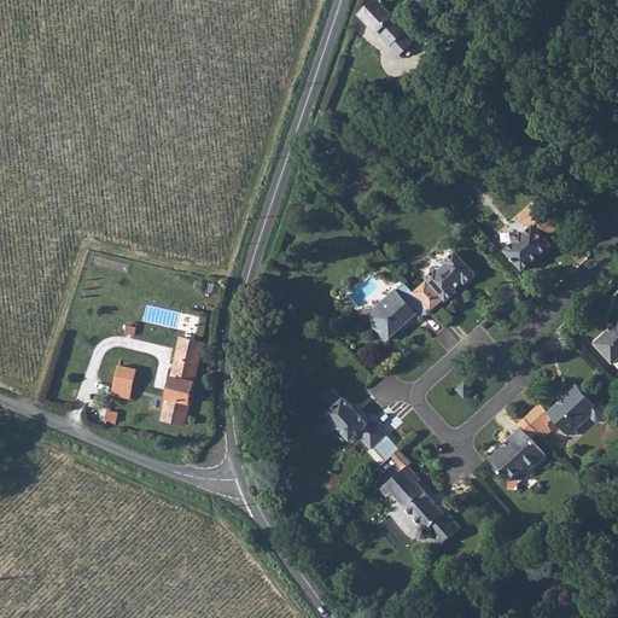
[(377,0),(361,16),(365,18),(383,3),(380,0),(377,0)]
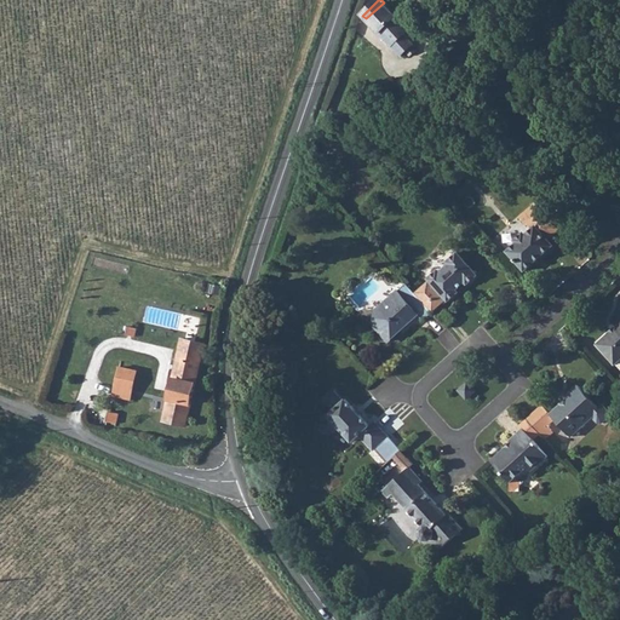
[(384,3),(366,18),(401,56),(406,51),(412,56),(418,51),(413,45),(414,44),(406,33),(411,29),(384,3)]
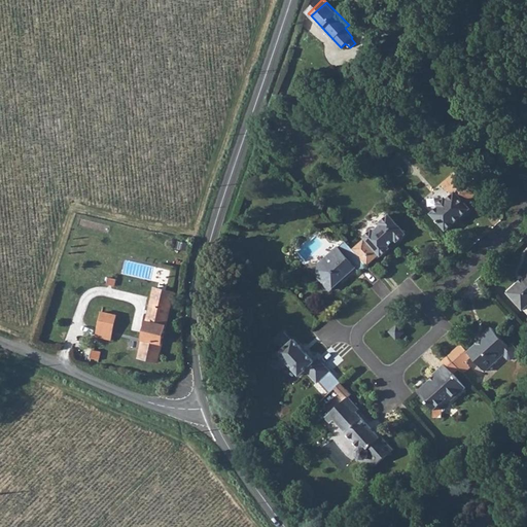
[(323,119),(312,112),(306,123),(319,129),(323,119)]
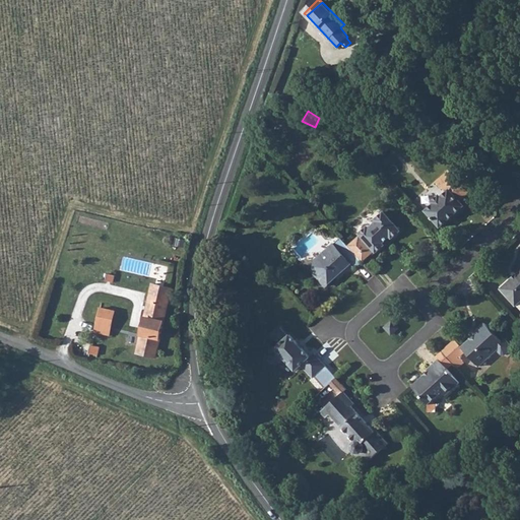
[(434,201),(425,209),(439,225),(463,204),(460,199),(470,190),(451,168),(438,179),(447,189),(442,194),(440,193),(433,199),(434,201)]
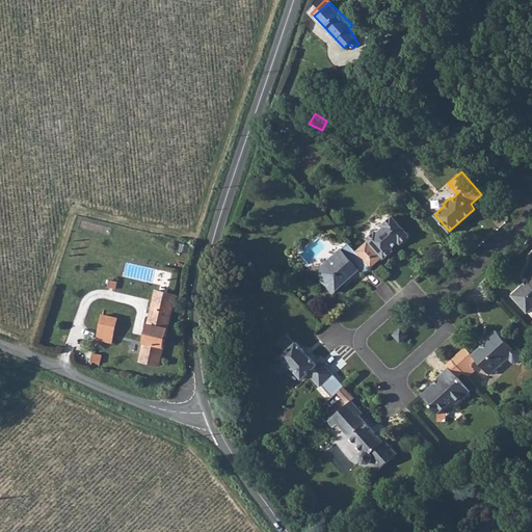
[(369,240),(356,250),(370,266),(390,248),(389,247),(398,240),(399,242),(408,234),(392,215),(381,222),(383,224),(375,231),(374,230),(366,236),(369,240)]
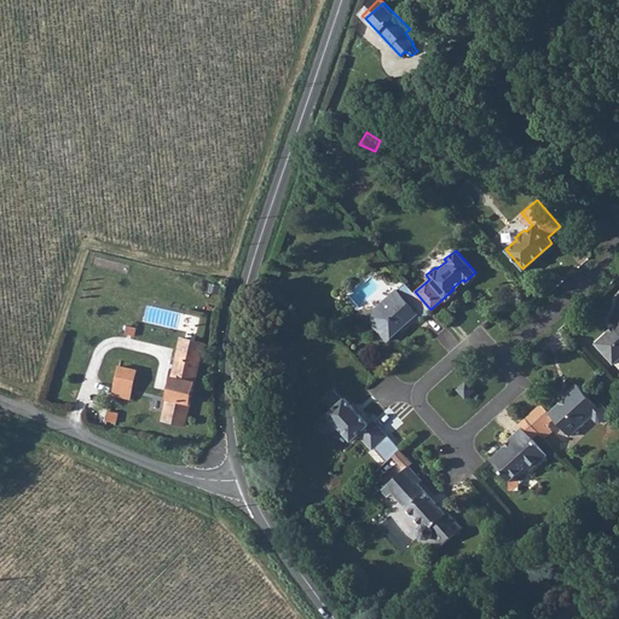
[(415,291),(406,282),(383,301),(375,308),(372,316),(374,323),(387,340),(418,313),(421,318),(432,311),(431,310),(415,291)]
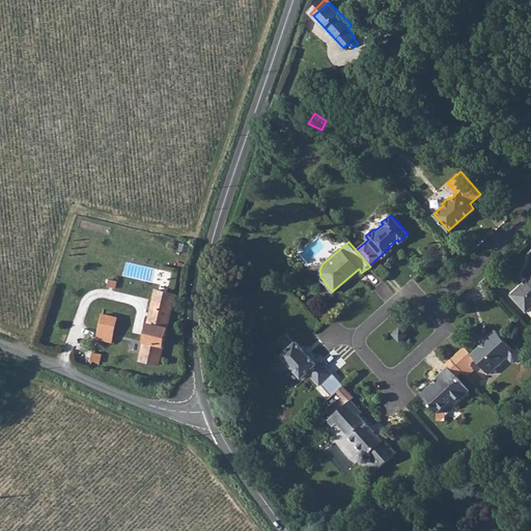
[(530,275),(510,295),(525,310),(530,304),(530,275)]
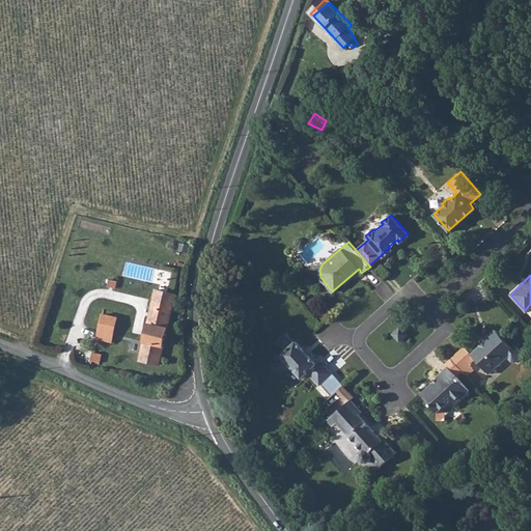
[(174,295),(155,289),(151,304),(154,304),(140,361),(158,365),(174,295)]
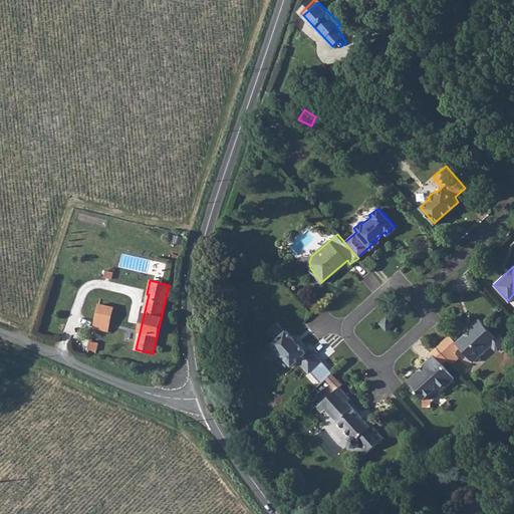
[(100,298),(99,304),(110,307),(112,300),(100,298)]
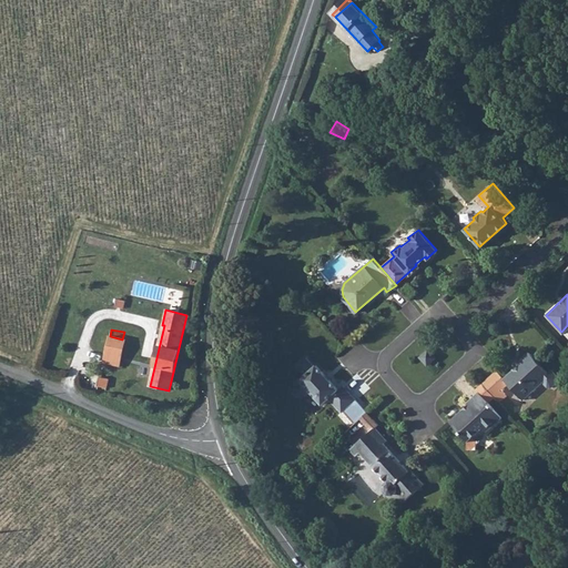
[(122,340),(110,336),(104,363),(118,365),(122,340)]
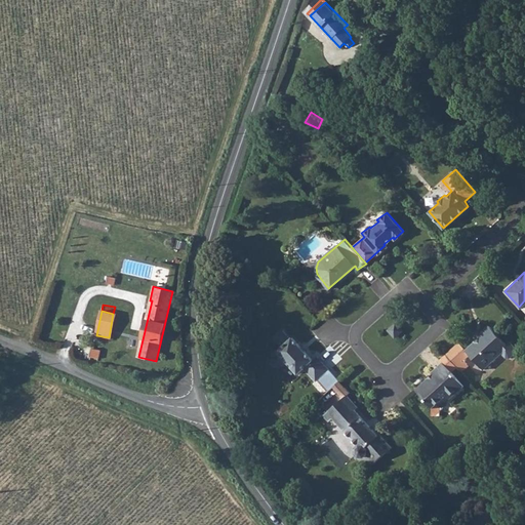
[(134,320),(132,327),(144,330),(146,323),(134,320)]
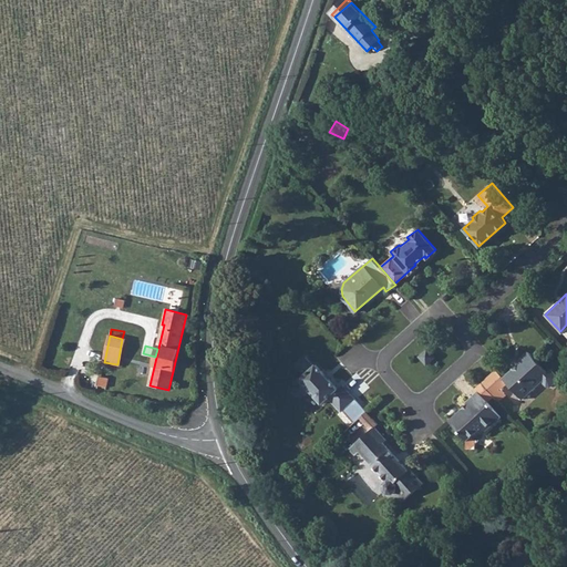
[(494,398),(497,401),(505,394),(501,390),(507,383),(522,399),(542,380),(546,385),(550,385),(557,379),(557,375),(550,368),(547,371),(527,351),(515,362),(516,364),(502,377),(495,370),(481,382),(494,398)]
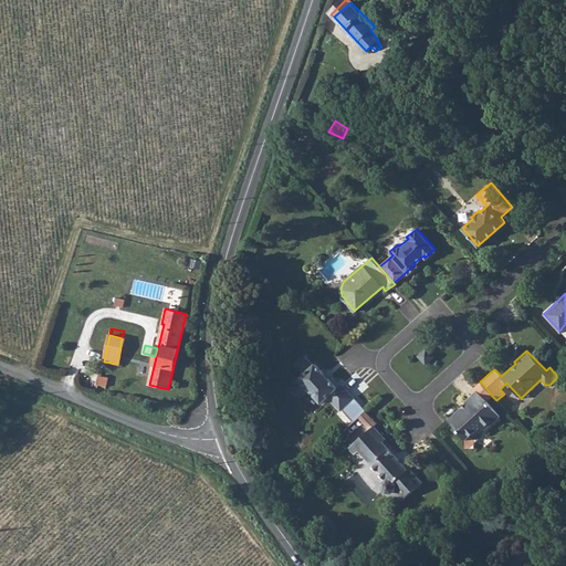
[(339,410),(350,422),(356,417),(364,410),(342,384),(337,386),(317,364),(313,364),(306,356),(296,364),(304,373),(293,383),(295,385),(292,388),(294,392),(299,396),(303,394),(304,394),(310,390),(321,402),(328,395),(335,401),(333,405),(338,410),(339,410)]
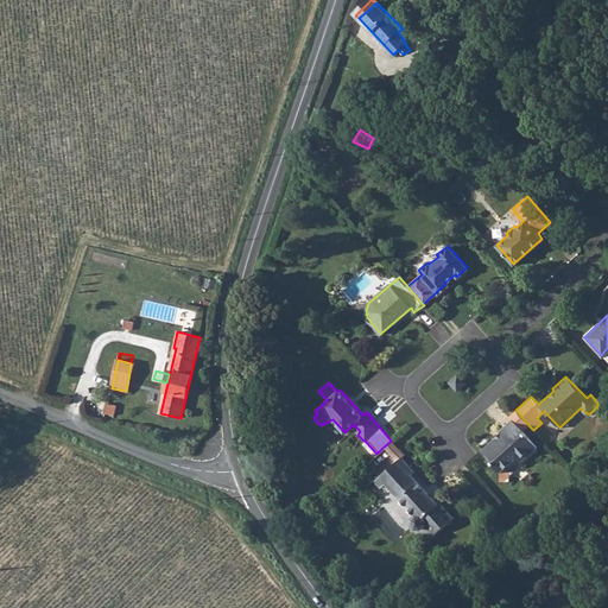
[(107,404),(106,413),(115,416),(118,405),(107,404)]
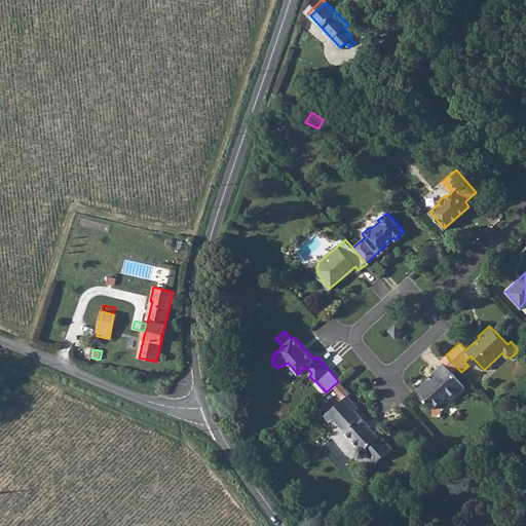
[(446,354),(439,361),(442,365),(433,373),(435,376),(417,391),(434,410),(433,419),(441,420),(442,412),(438,407),(446,399),(450,402),(464,389),(451,375),(458,369),(446,354)]
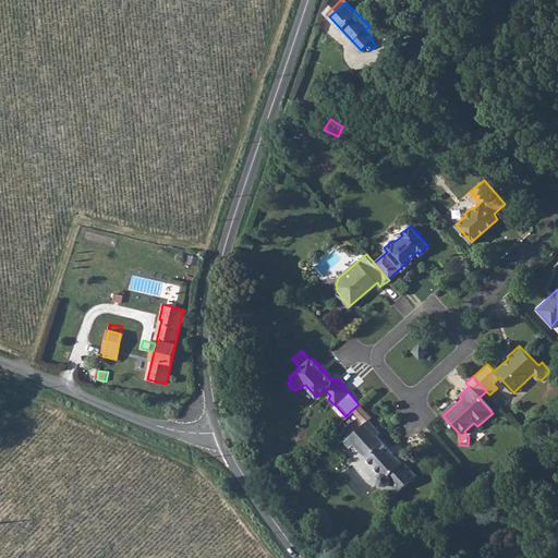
[(359,404),(351,411),(359,420),(366,412),(360,403),(359,404)]
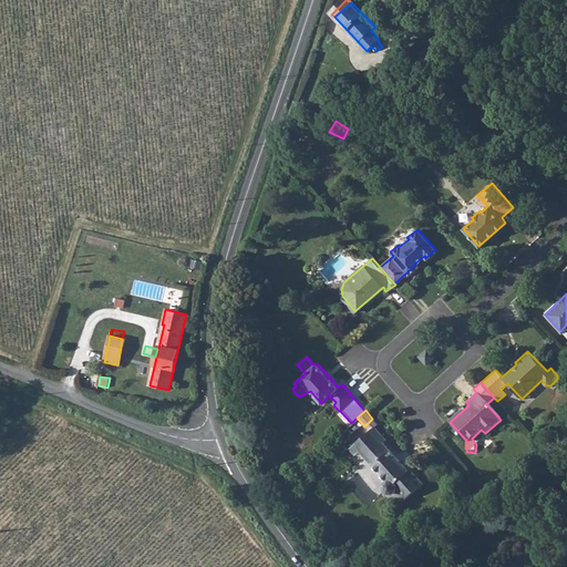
[(372,419),(364,426),(369,431),(349,447),(357,455),(361,452),(388,482),(384,485),(384,490),(388,494),(392,493),(395,491),(402,498),(422,482),(410,466),(406,468),(383,441),(385,439),(374,425),(378,423),(372,419)]
